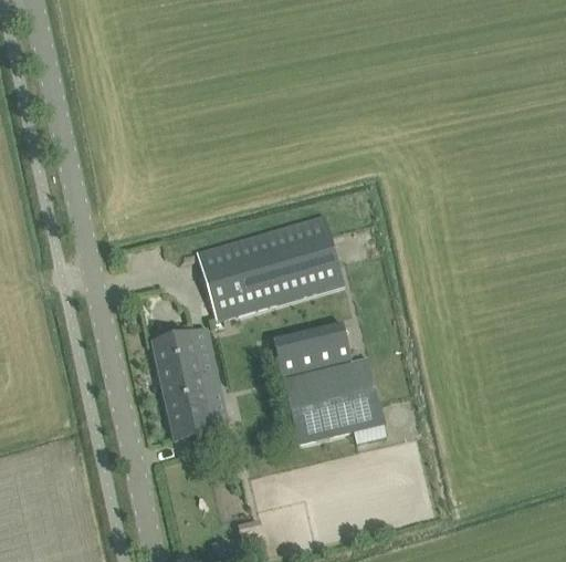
[(217,321),(238,315),(345,284),(325,215),(197,252),(217,321)]
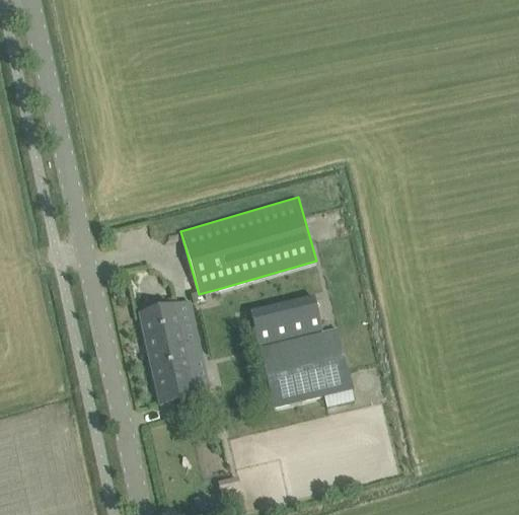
[(323,333),(314,295),(250,310),(274,407),(352,388),(338,328),(323,333)]
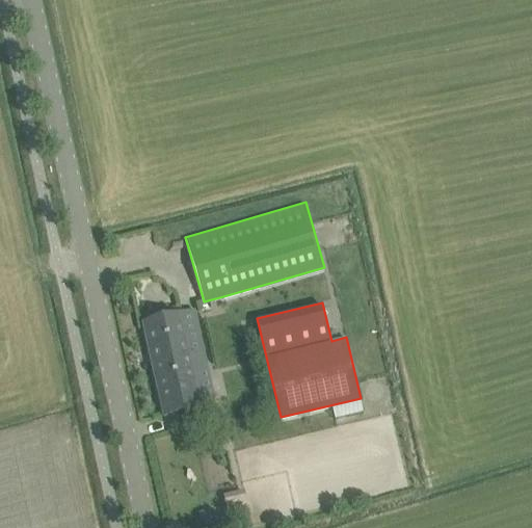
[(164,414),(184,410),(204,405),(196,371),(208,368),(194,309),(163,316),(143,321),(164,414)]
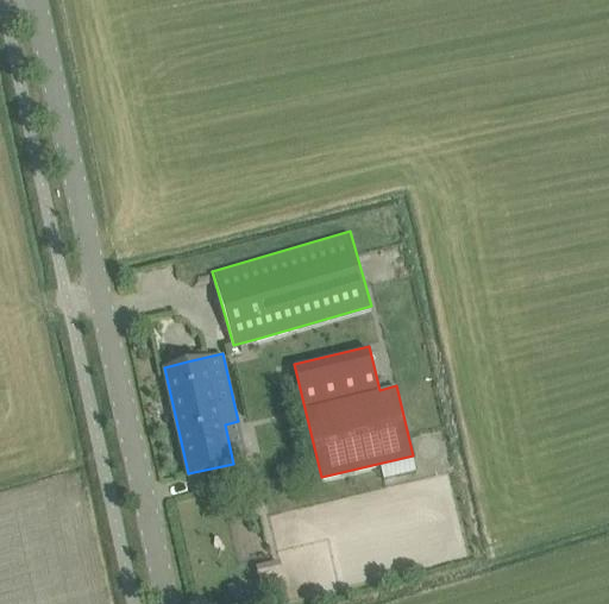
[(240,490),(264,484),(262,473),(238,479),(240,490)]
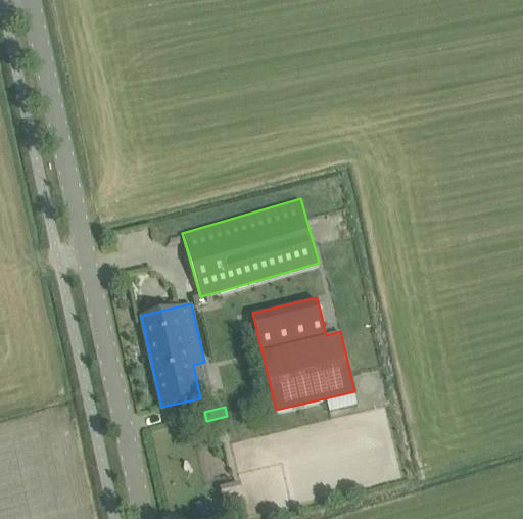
[(239,481),(218,486),(221,502),(242,498),(239,481)]
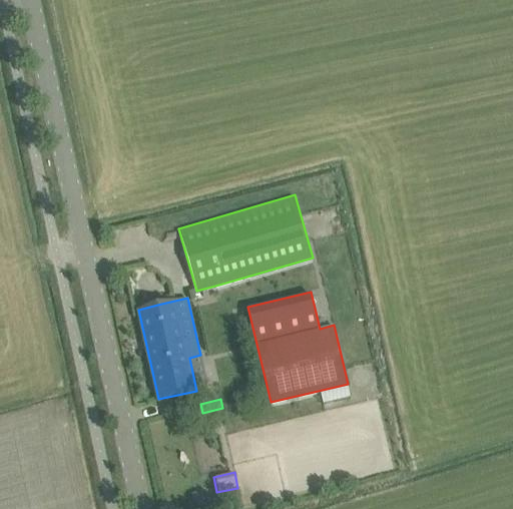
[(196,503),(206,501),(204,490),(194,493),(196,503)]
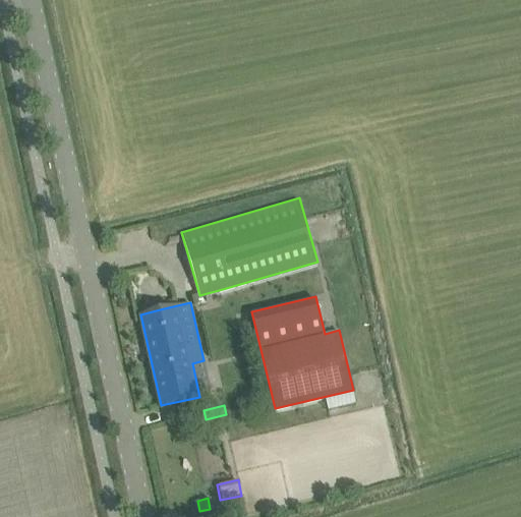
All buildings are outlined.
